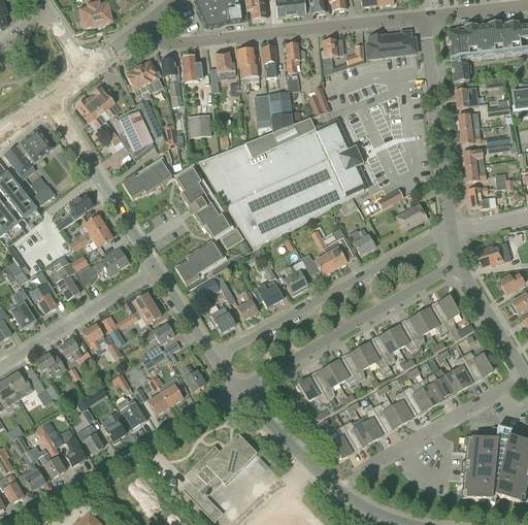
[(85,28),(98,25),(92,0),(85,0),(87,5),(79,7),(85,28)]
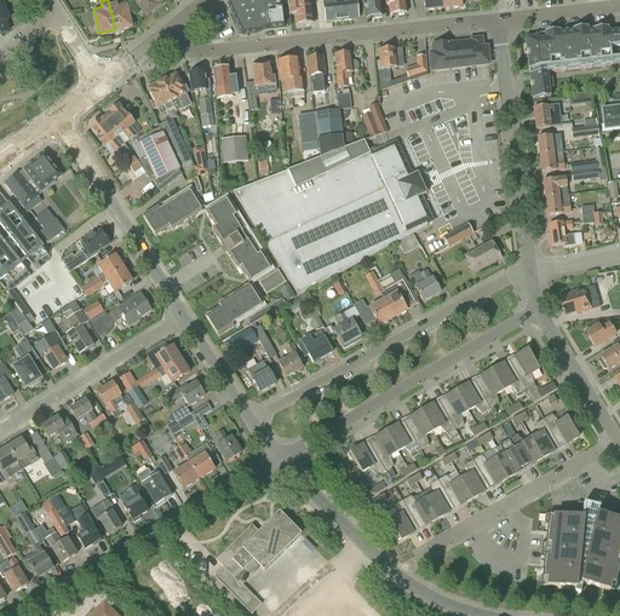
[(108,0),(115,29),(131,24),(125,0),(116,3),(115,0),(108,0)]
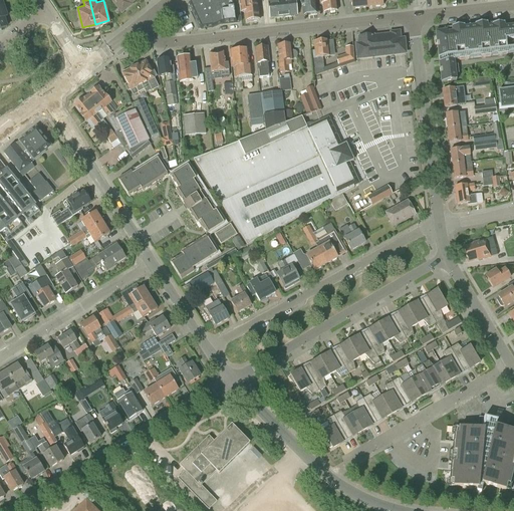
[(113,0),(121,10),(130,3),(129,2),(131,0),(113,0)]
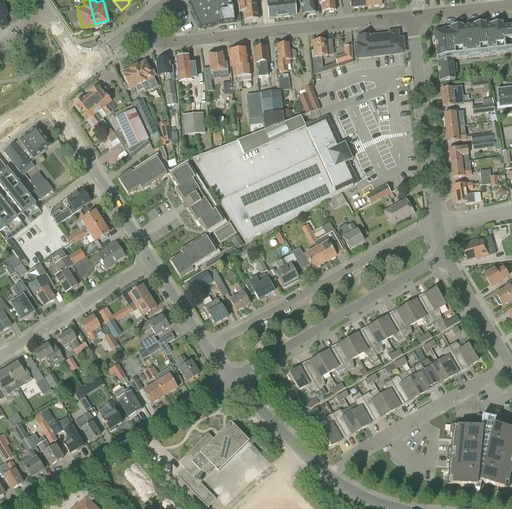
[(189,0),(188,1),(199,26),(210,25),(211,25),(221,21),(237,20),(237,19),(240,19),(239,9),(238,0),(189,0)]
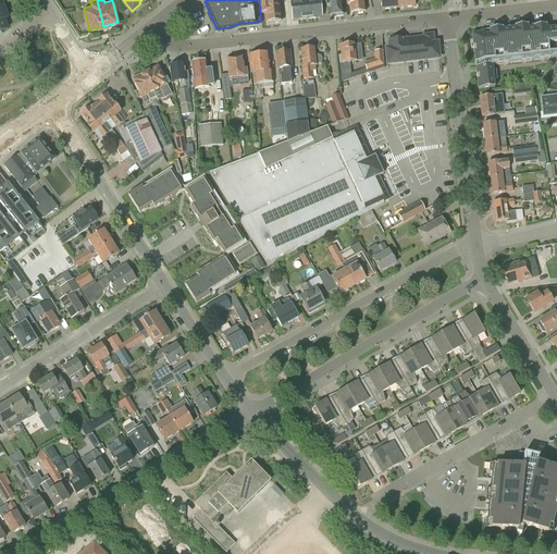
[(259,0),(260,10),(264,9),(267,21),(280,20),(279,0),(276,0),(259,0)]
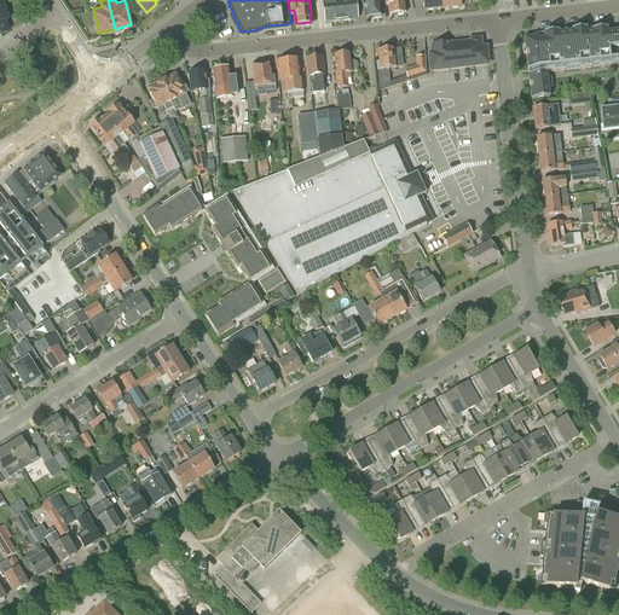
[(340,18),(339,0),(322,0),(324,19),(340,18)]
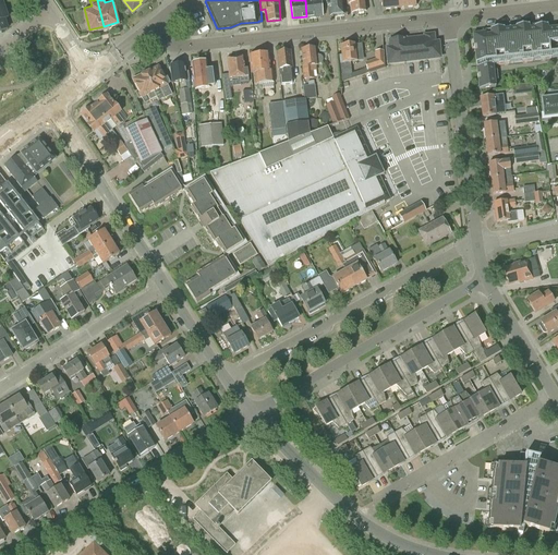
[(320,0),(305,0),(306,16),(322,14),(320,0)]
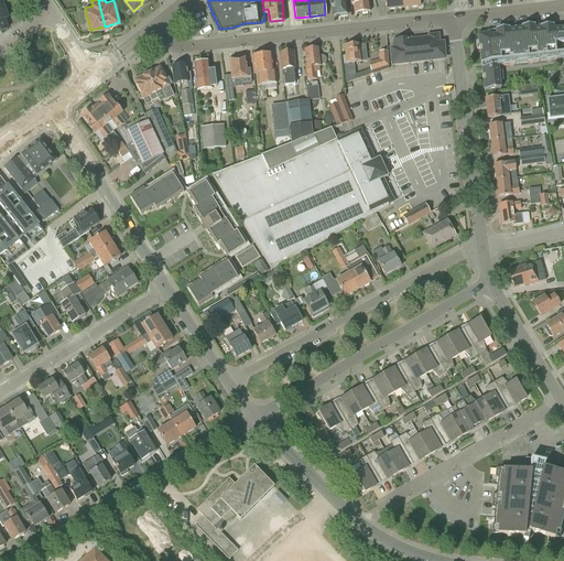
[(328,0),(329,3),(331,3),(332,13),(346,11),(344,0),(328,0)]
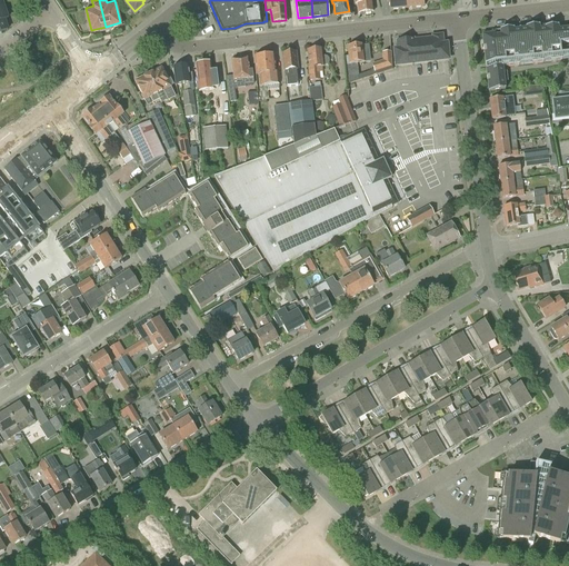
[(371,9),(370,0),(353,0),(355,2),(357,2),(358,11),(371,9)]
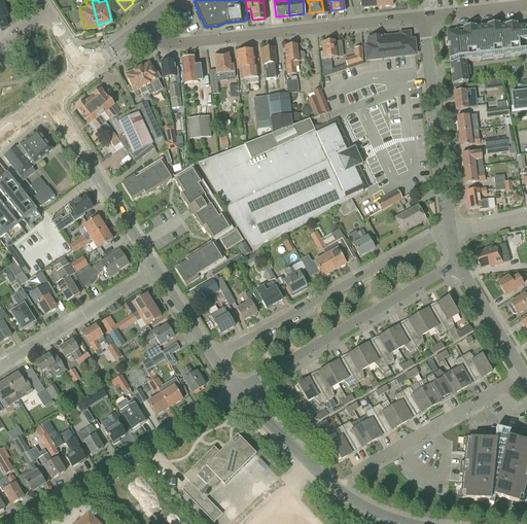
[(526,23),(516,25),(518,39),(526,37),(526,47),(519,48),(519,54),(526,53),(526,20),(526,21),(526,23)]
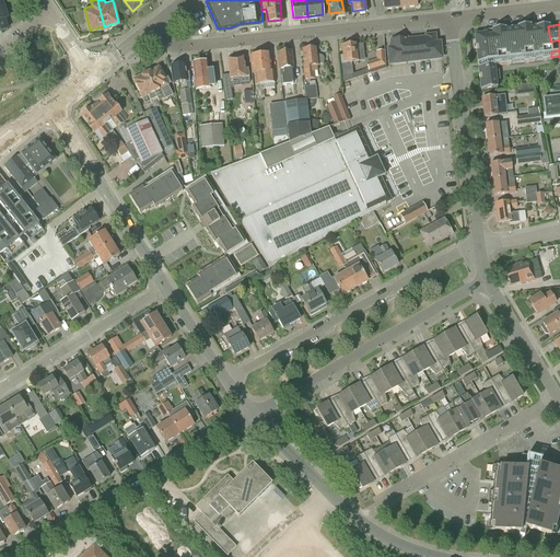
[(486,30),(474,32),(477,60),(477,65),(478,67),(478,71),(480,88),(497,85),(496,78),(499,78),(498,68),(494,68),(493,64),(551,57),(551,51),(550,42),(548,26),(548,23),(536,24),(535,24),(535,25),(537,25),(537,27),(529,28),(529,23),(517,24),(516,24),(516,25),(518,25),(518,30),(512,30),(511,31),(503,31),(502,26),(504,26),(504,25),(492,27),(491,27),(492,32),(485,33),(485,31),(487,31),(486,30)]
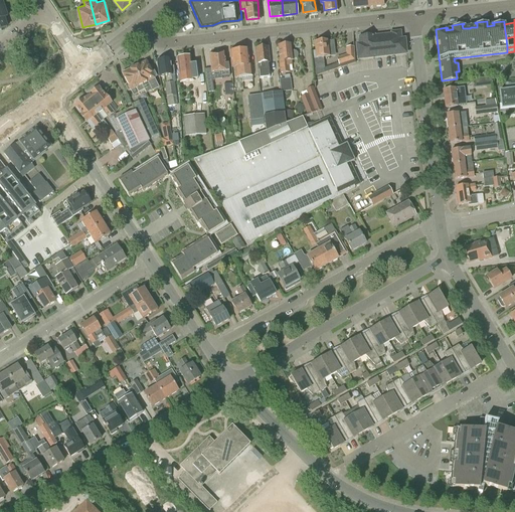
[(399,38),(399,30),(391,31),(391,32),(366,34),(365,33),(359,34),(360,42),(356,43),(357,56),(404,51),(403,37),(399,38)]
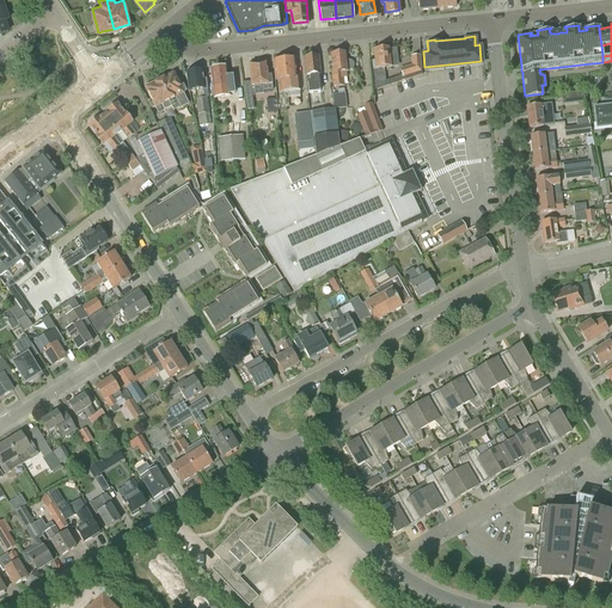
[(374,59),(372,60),(373,68),(374,74),(374,79),(373,79),(373,87),(386,84),(384,66),(391,66),(390,56),(398,55),(397,45),(389,47),(389,44),(373,47),(374,59)]
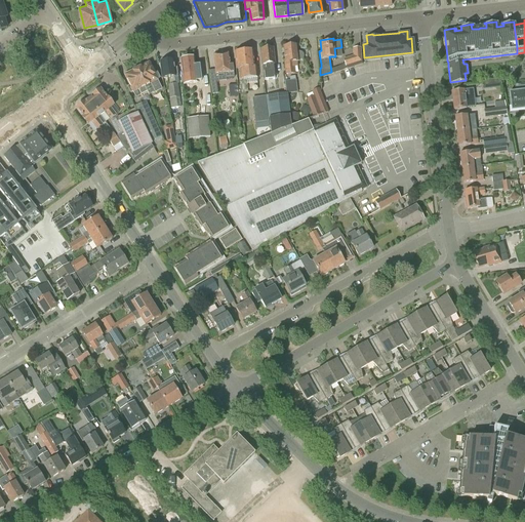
[(295,49),(295,43),(283,45),(284,59),(283,61),(284,72),(293,71),(293,64),(295,64),(295,58),(296,58),(296,57),(300,57),(303,56),(304,54),(304,51),(301,49),(298,48),(295,49)]
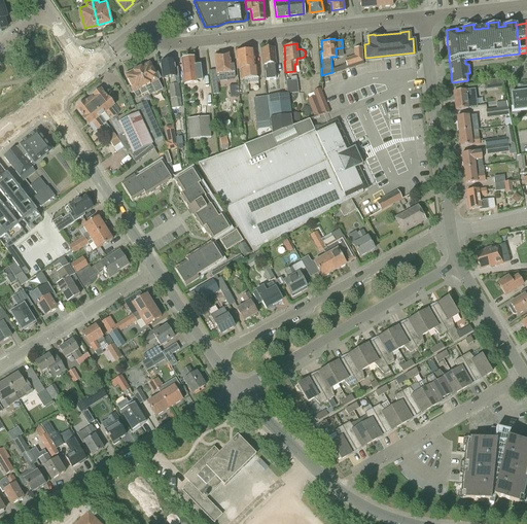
[(354,54),(344,57),(346,64),(347,67),(362,62),(363,62),(363,59),(362,45),(354,46),(354,54)]
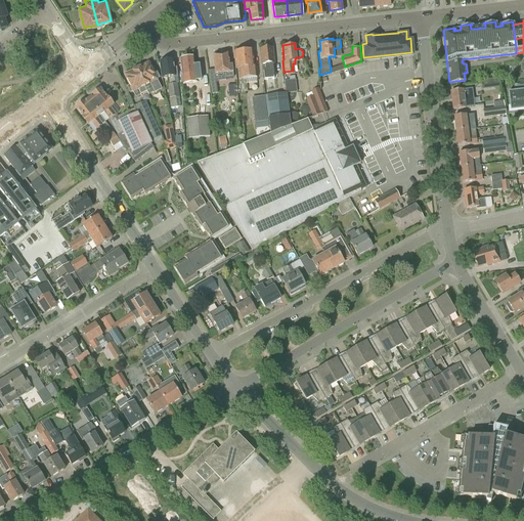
[(262,77),(274,76),(272,61),(273,61),(272,46),(259,47),(262,77)]
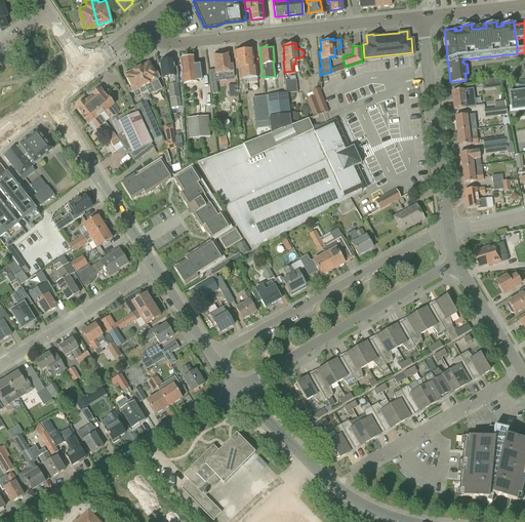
[(245,65),(246,77),(256,76),(255,65),(253,65),(252,48),(244,49),(246,65),(245,65)]
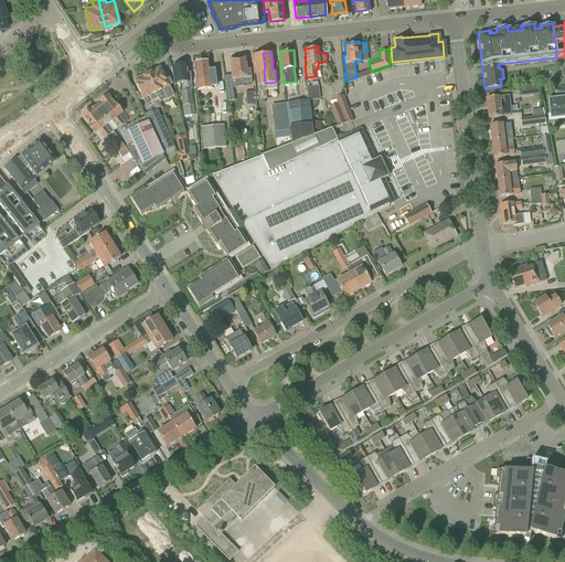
[(258,83),(265,83),(264,70),(265,70),(263,53),(252,54),(254,72),(257,72),(258,83)]
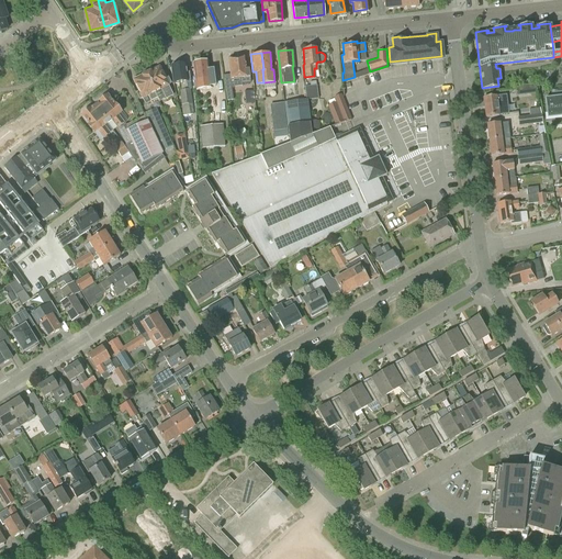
[(245,68),(244,56),(228,58),(231,77),(240,76),(240,81),(249,80),(248,75),(249,74),(248,67),(245,68)]
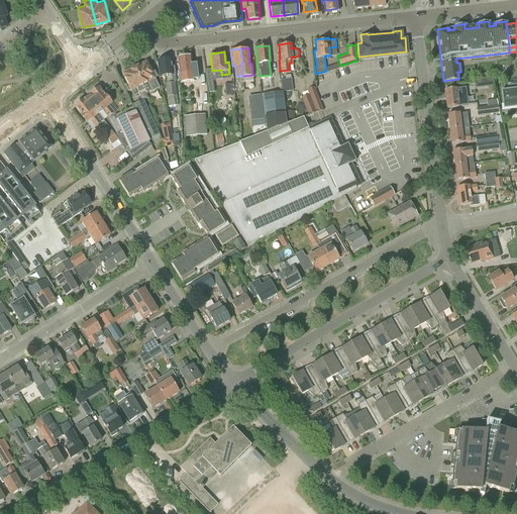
[(191,63),(190,55),(177,56),(179,73),(178,73),(179,79),(197,77),(195,63),(191,63)]
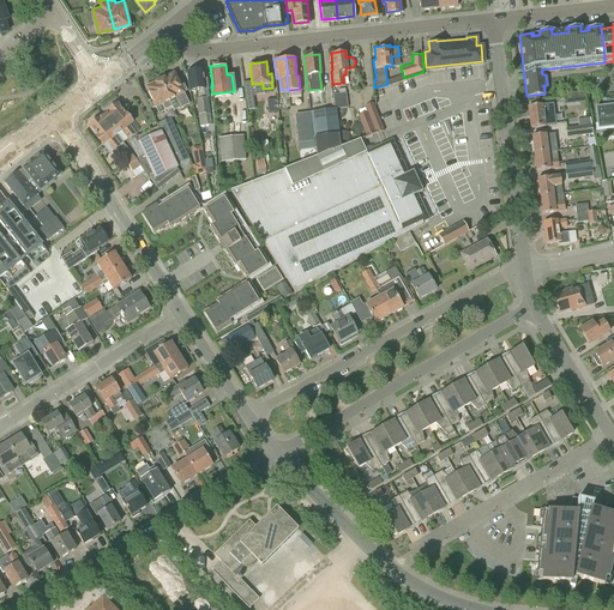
[(204,96),(203,88),(204,86),(202,67),(186,70),(188,89),(196,88),(199,124),(211,122),(208,95),(204,96)]
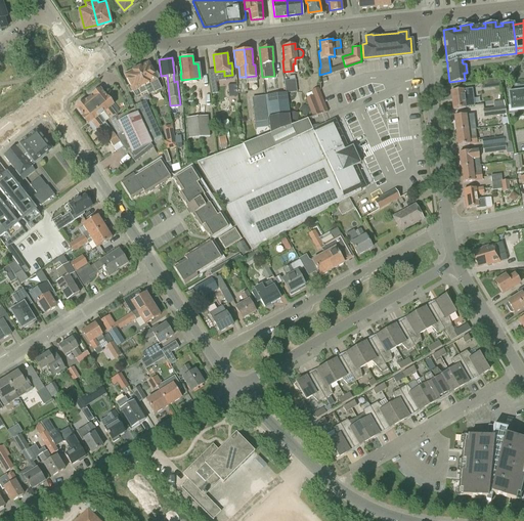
[(135,67),(144,85),(150,82),(155,90),(161,87),(146,61),(135,67)]
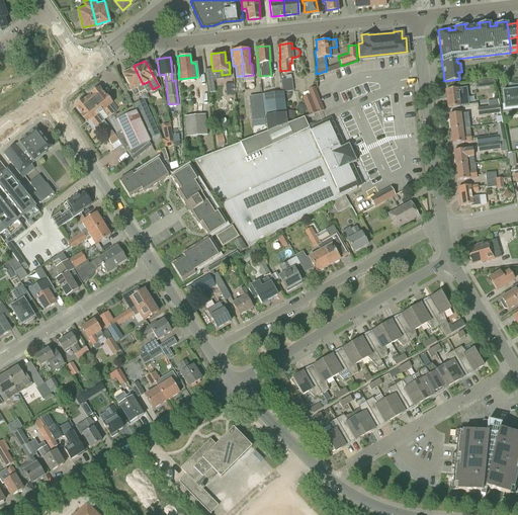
[(143,84),(134,66),(122,72),(127,82),(124,83),(128,90),(131,89),(134,94),(145,88),(143,84)]
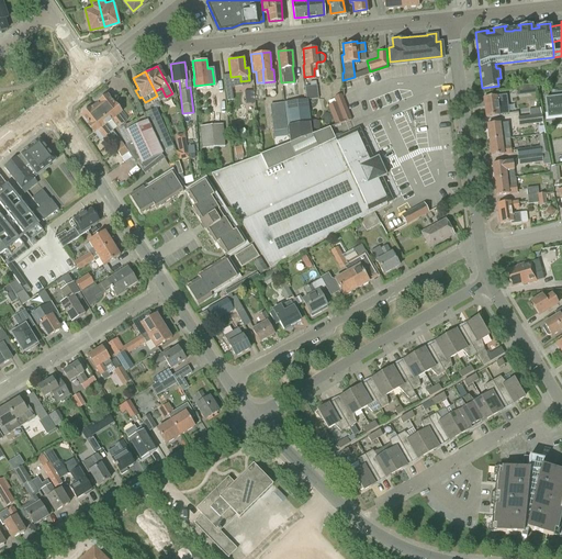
[(525,91),(537,90),(536,82),(525,85),(525,91)]
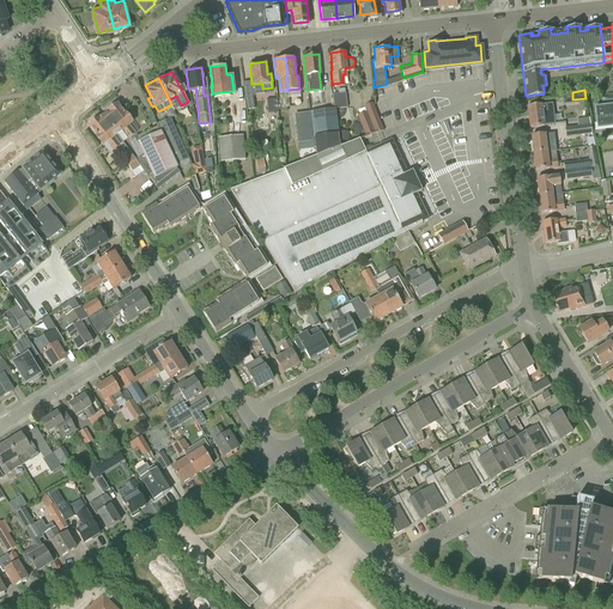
[(334,107),(347,105),(345,91),(333,91),(334,107)]
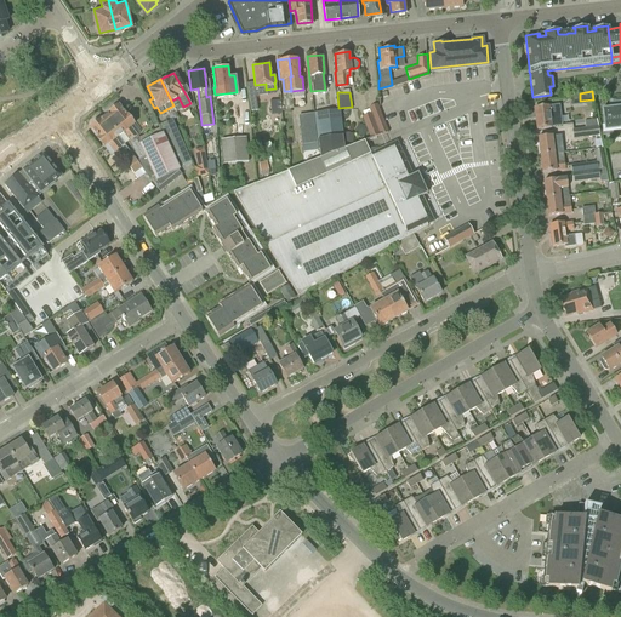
[(271,112),(281,110),(280,97),(271,98),(271,112)]
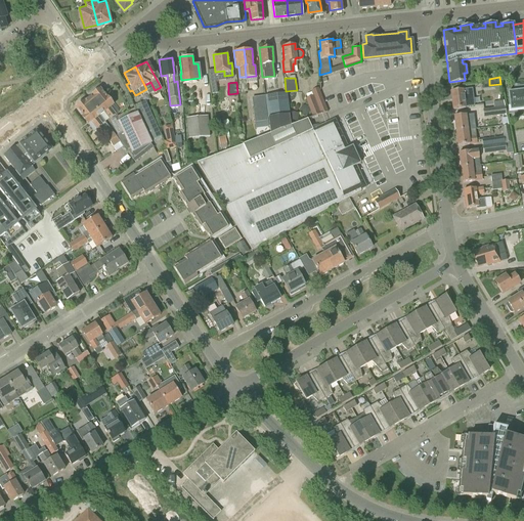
[(320,113),(325,110),(328,110),(318,85),(311,88),(313,93),(305,96),(312,115),(320,112),(320,113)]
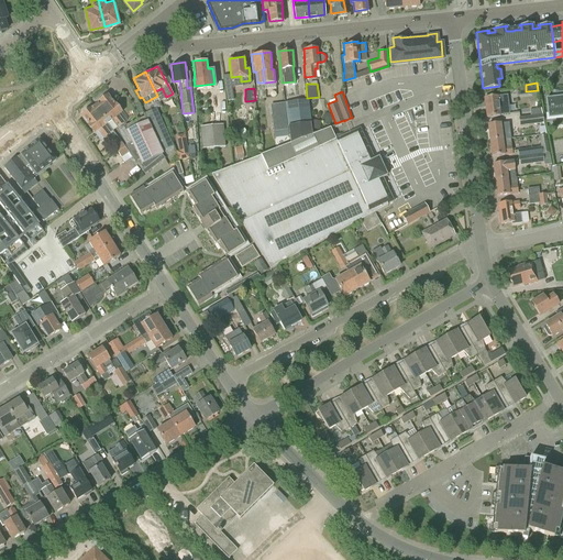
[(486,114),(511,112),(509,94),(484,96),(486,114)]
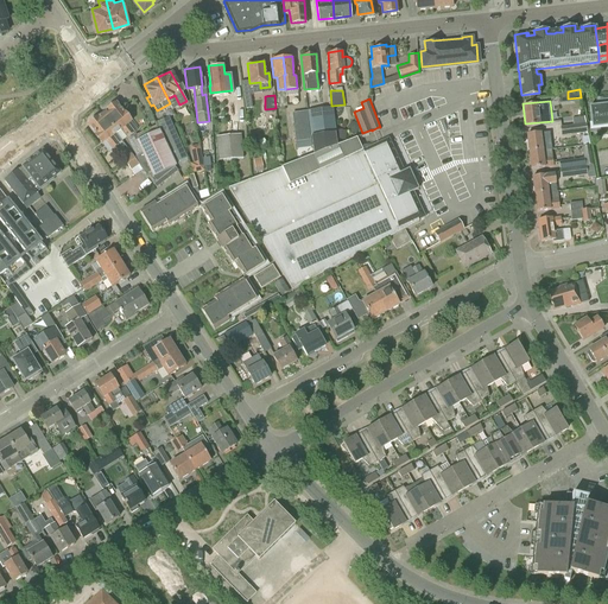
[(101,113),(116,133),(121,129),(127,137),(133,131),(127,122),(130,120),(115,102),(111,102),(106,106),(106,109),(101,113)]
